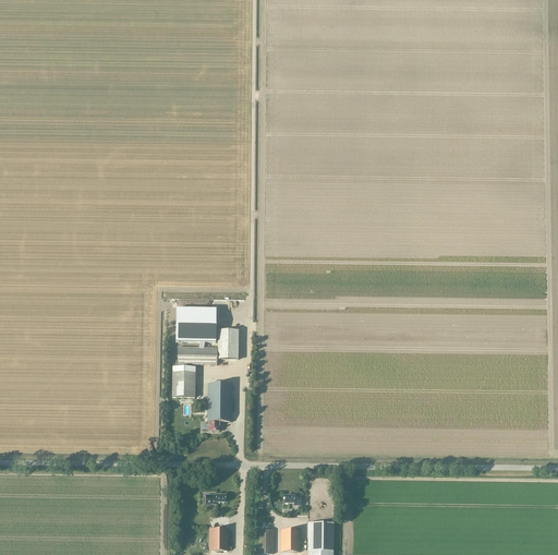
[(216,340),(216,308),(176,306),(176,340),(199,340),(198,346),(204,346),(205,340),(216,340)]
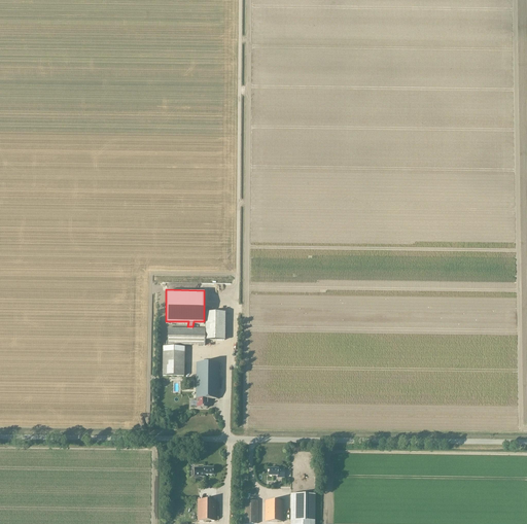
[(183,373),(183,359),(184,342),(205,343),(205,337),(224,338),(224,311),(206,310),(206,326),(205,326),(192,326),(187,326),(168,325),(167,344),(163,344),(163,373),(183,373)]
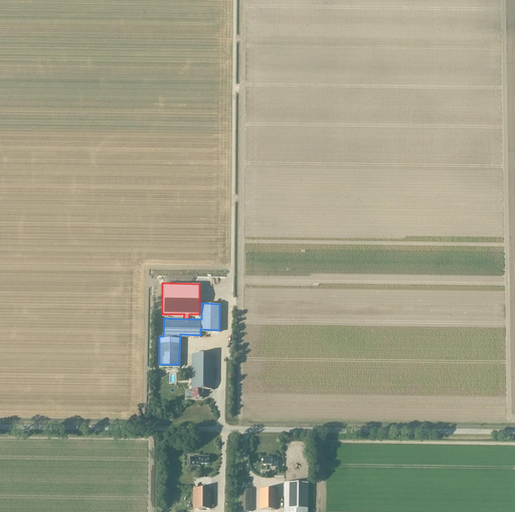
[(213,387),(213,352),(192,352),(191,387),(192,388),(192,395),(202,395),(202,387),(213,387)]
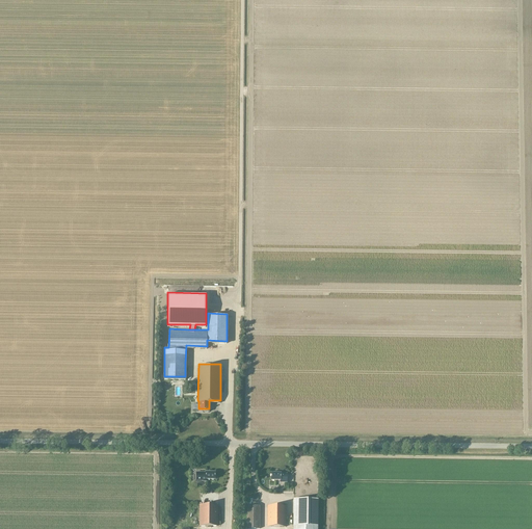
[(215,476),(215,470),(202,470),(202,478),(204,478),(206,478),(206,476),(215,476)]
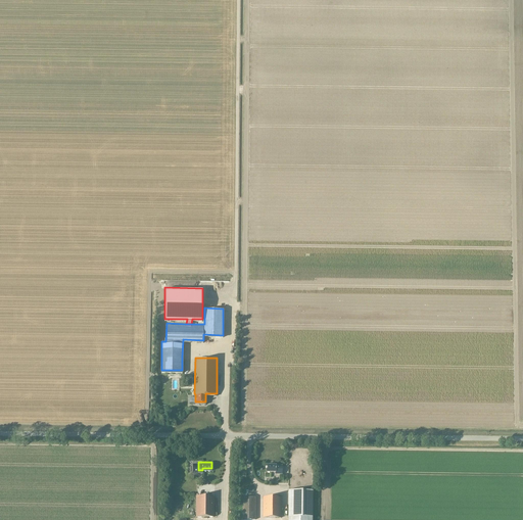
[(273,463),(267,462),(267,469),(272,469),(272,471),(279,471),(279,463),(273,463)]
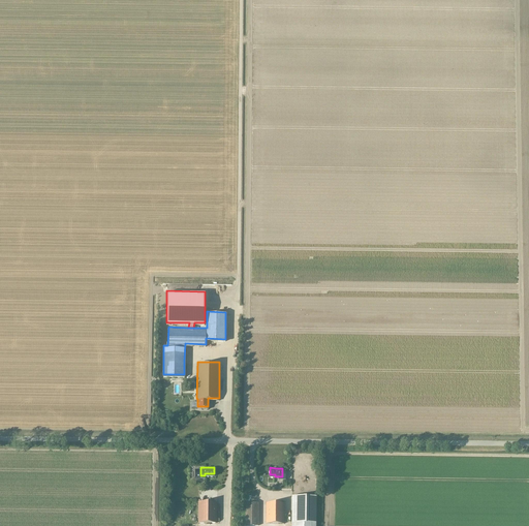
[(315,525),(316,494),(291,493),(290,525),(315,525)]
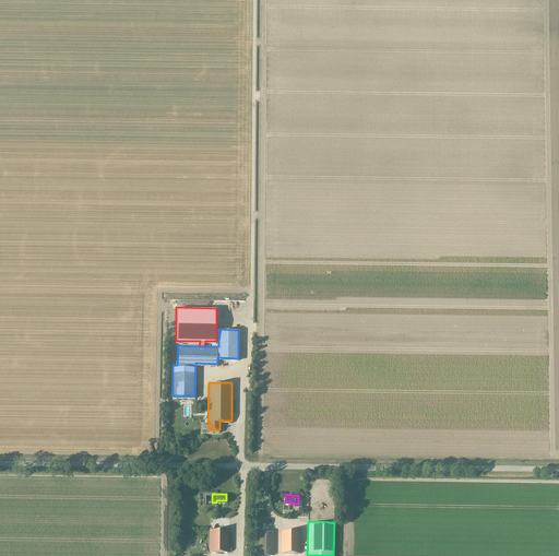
[(228,549),(229,528),(210,528),(210,549),(228,549)]
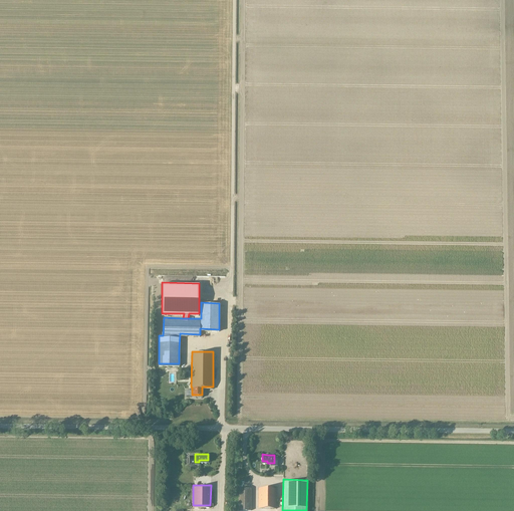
[(251,508),(251,486),(238,486),(238,508),(251,508)]
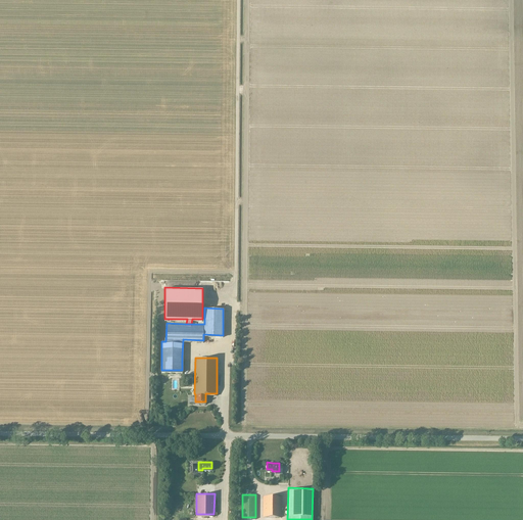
[(280,515),(281,494),(263,494),(263,515),(280,515)]
